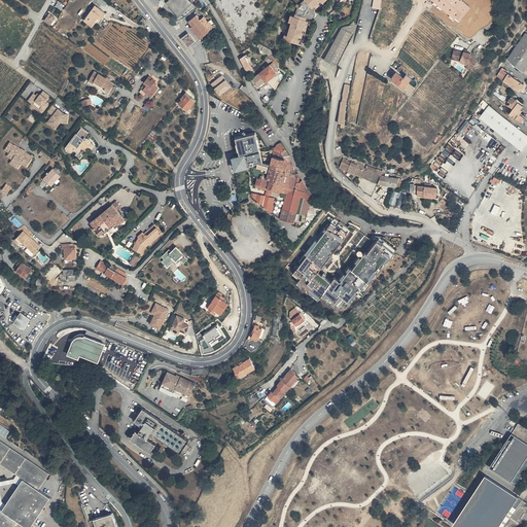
[(191,0),(170,0),(171,5),(179,14),(192,1),(191,0)]
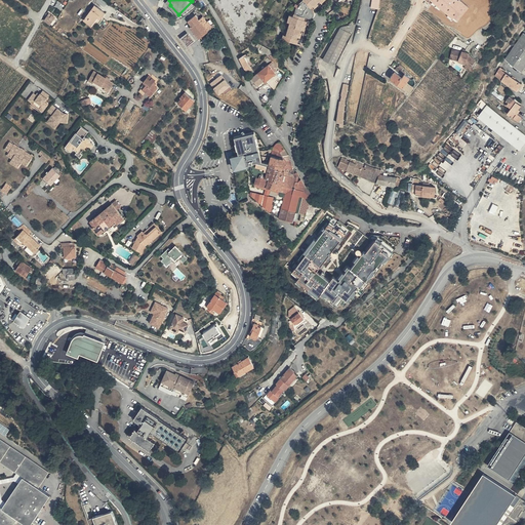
[(294,0),(282,38),(300,43),(309,16),(311,16),(313,15),(314,13),(314,11),(314,9),(323,0),(294,0)]
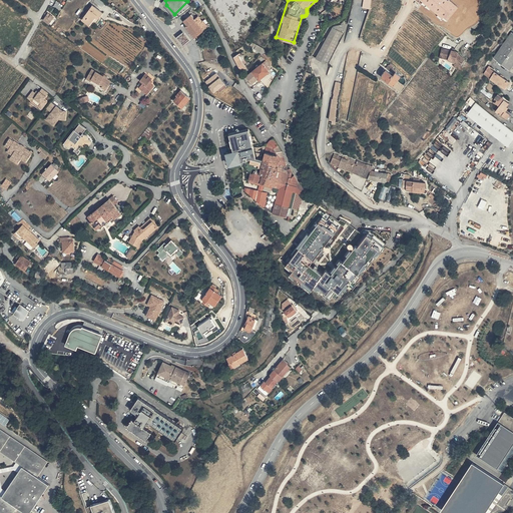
[(421,0),(444,18),(445,16),(449,19),(459,6),(451,0),(421,0)]
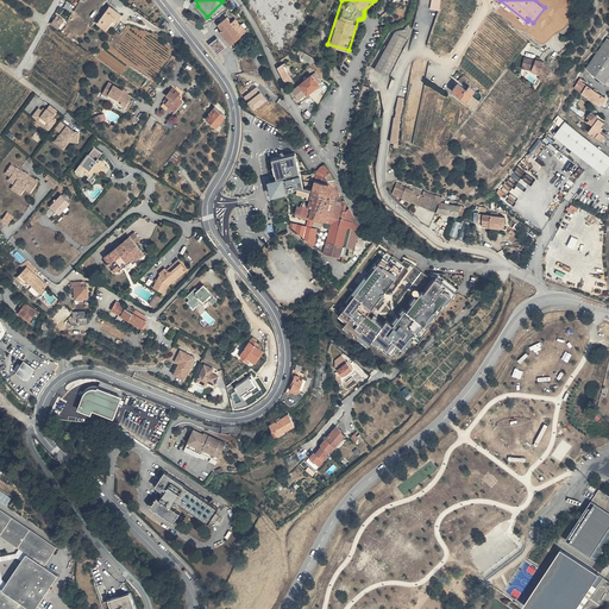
[(129,22),(108,7),(96,24),(115,38),(129,22)]
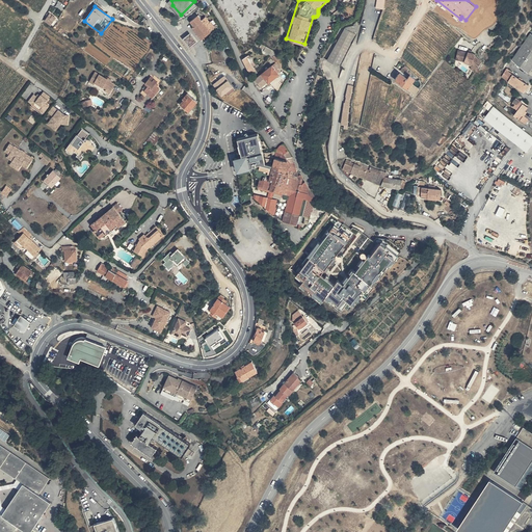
[(206,21),(202,15),(193,21),(196,25),(195,26),(205,38),(218,28),(210,18),(206,21)]
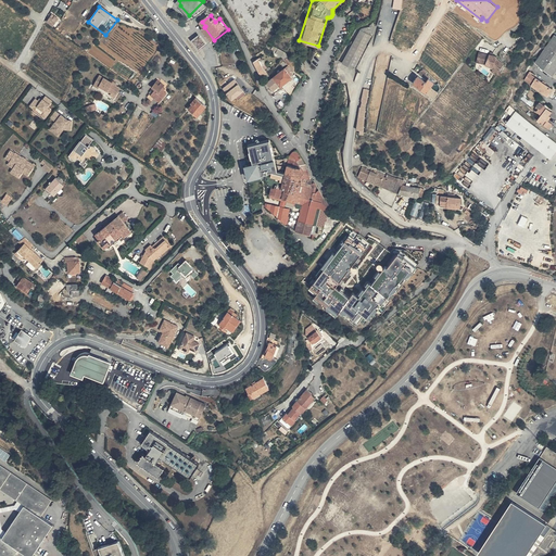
[(51,19),(48,23),(55,27),(60,20),(57,17),(54,20),(51,19)]
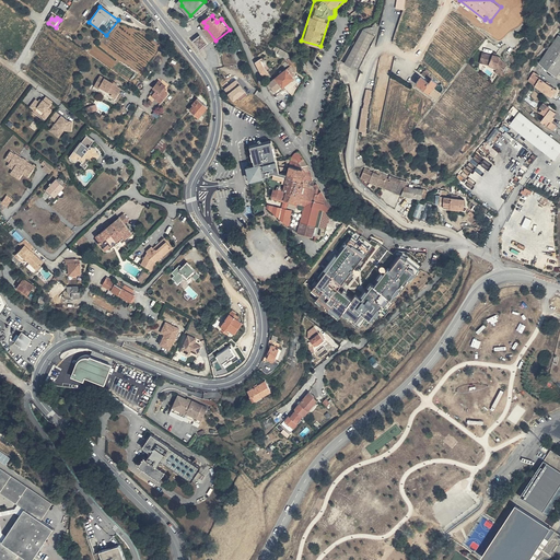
[(375,38),(363,31),(345,65),(357,71),(375,38)]
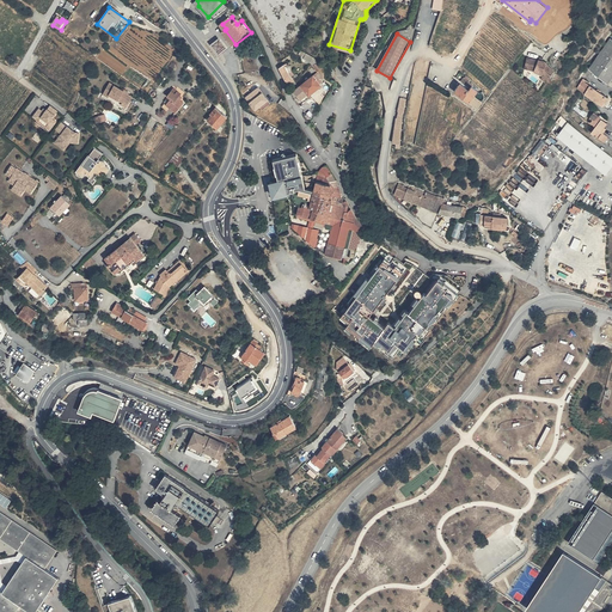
[(212,44),(220,54),(224,51),(226,49),(219,40),(215,42),(212,44)]
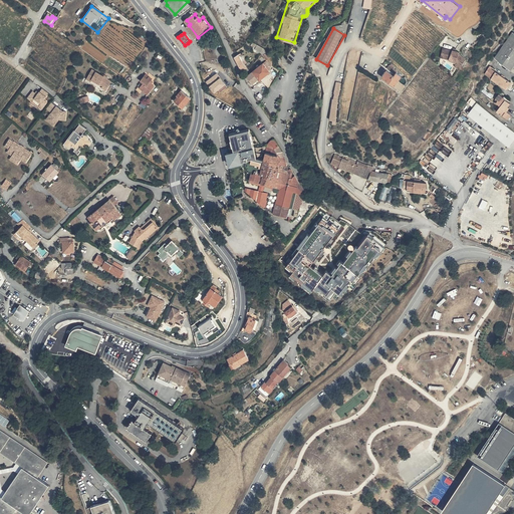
[(513,65),(513,34),(512,33),(494,59),(510,70),(513,65)]
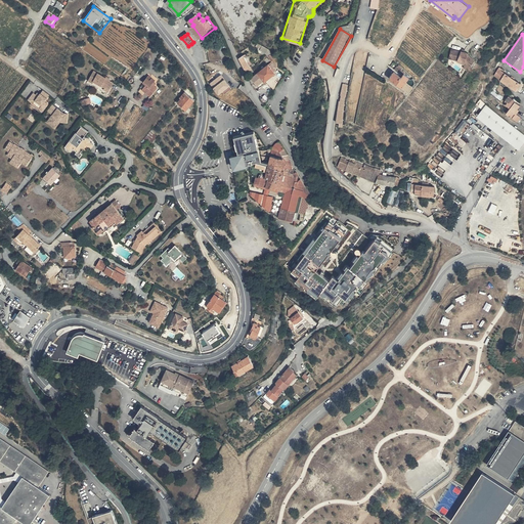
[(267,48),(261,45),(257,49),(264,53),(267,48)]
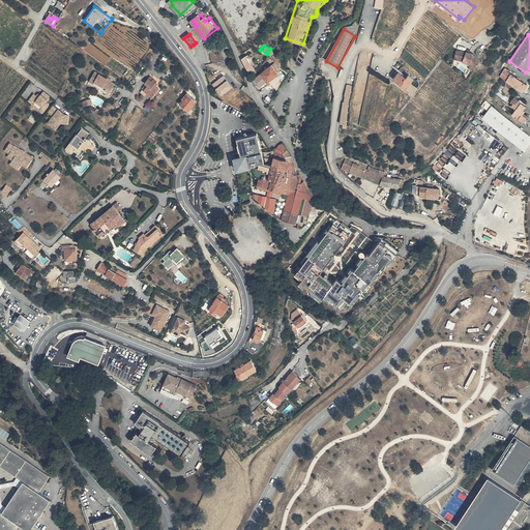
[(475,53),(459,48),(455,57),(468,61),(473,65),(478,69),(484,62),(477,55),(475,53)]
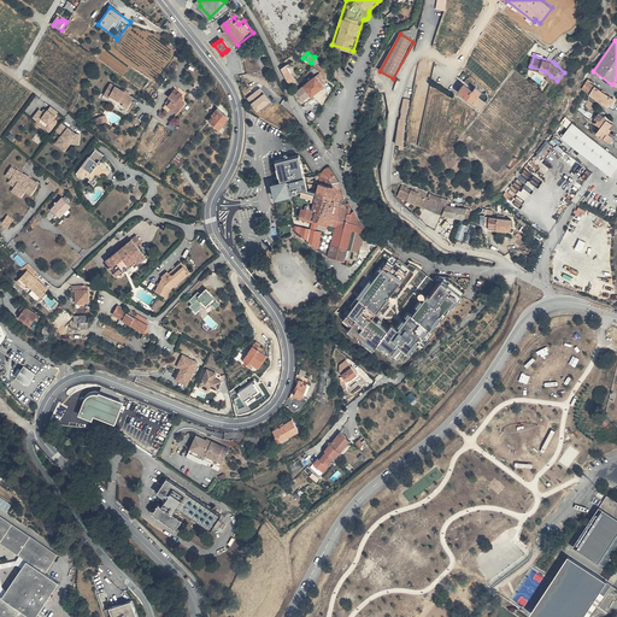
[(315,66),(319,72),(327,68),(322,62),(315,66)]
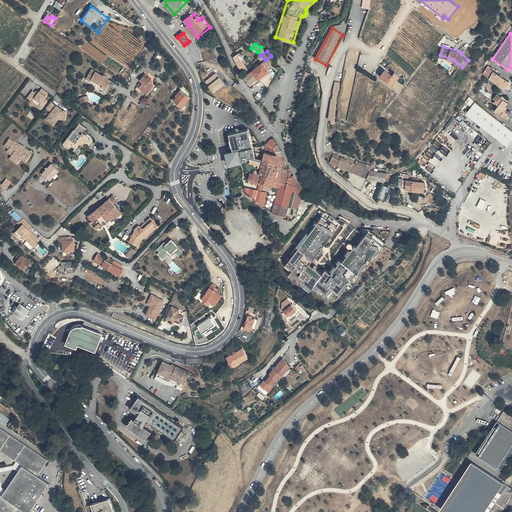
[(241,63),(242,60),(238,53),(234,56),(240,69),(242,66),(242,65),(241,63)]
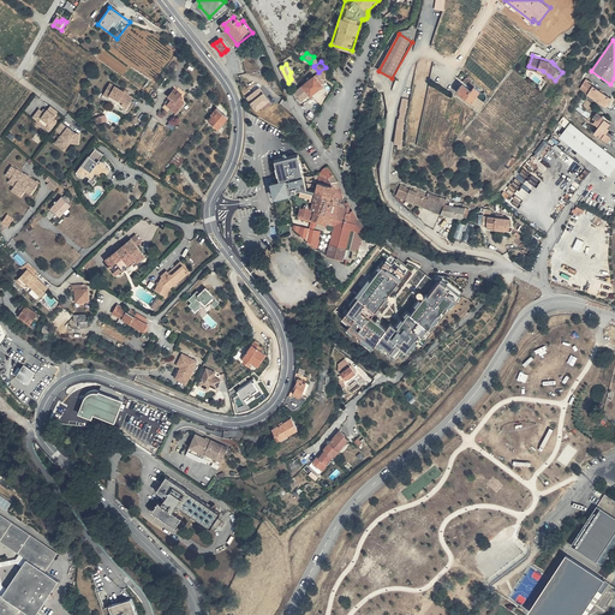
[(315,77),(303,85),(309,93),(311,95),(322,87),(318,82),(323,79),(318,72),(315,77)]
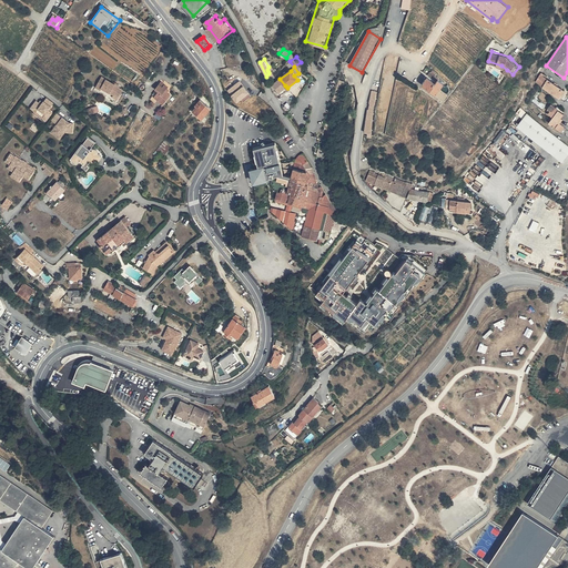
[(434,82),(436,80),(436,79),(437,78),(428,71),(425,75),(434,82)]
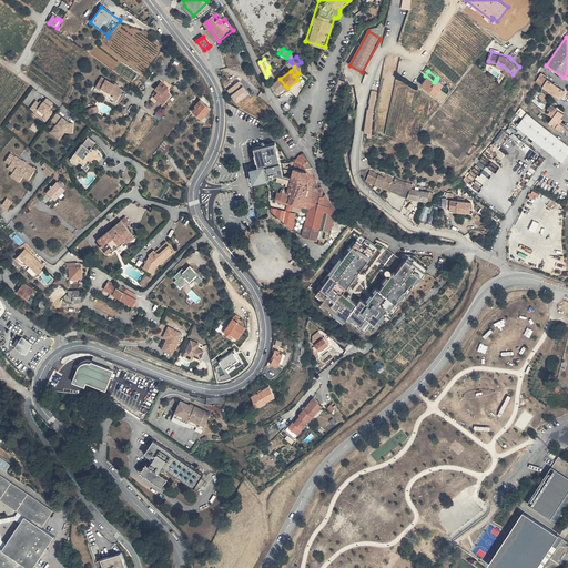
[(567,90),(551,79),(544,73),(539,81),(547,87),(563,99),(567,90)]
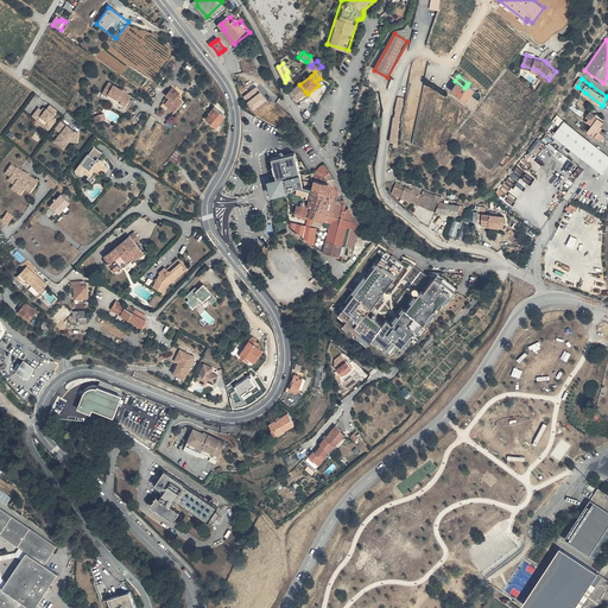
[(106,93),(115,99),(120,90),(121,89),(107,81),(100,93),(105,95),(106,93)]
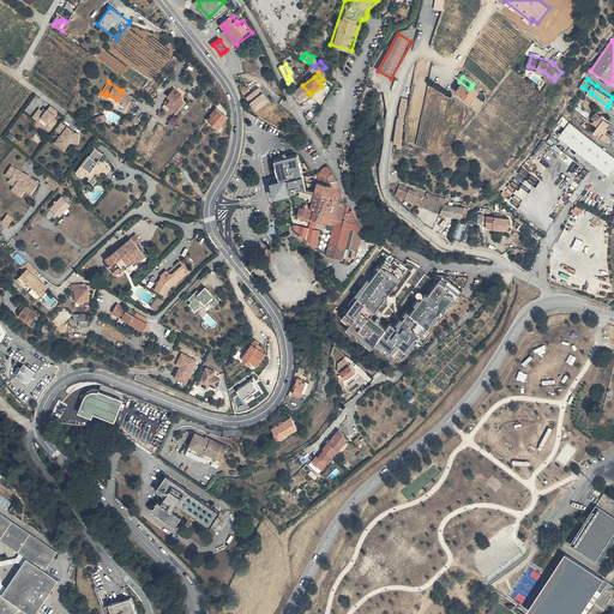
[(471,86),(469,89),(468,90),(459,84),(457,86),(453,92),(468,103),(474,95),(477,90),(471,86)]
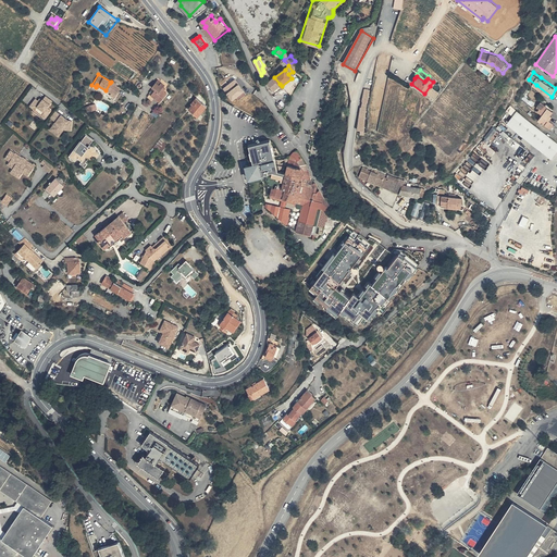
[(273,89),(280,84),(274,77),(268,83),(273,89)]
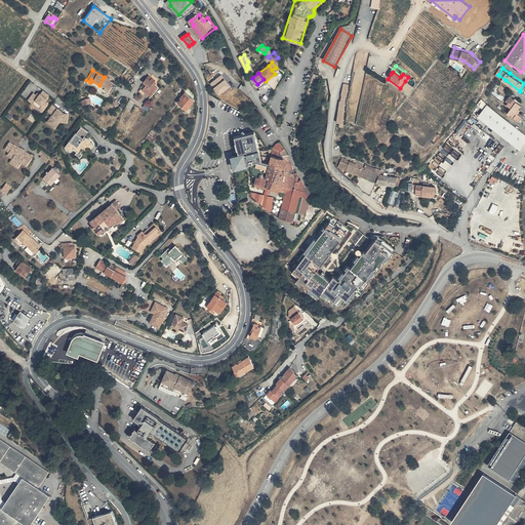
[(223,74),(211,83),(219,93),(231,85),(223,74)]
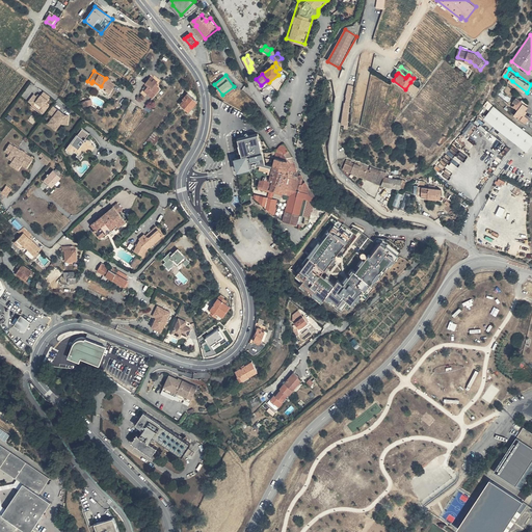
[(154,79),(151,76),(147,81),(150,84),(148,86),(144,90),(153,97),(159,89),(155,85),(157,82),(154,80),(154,79)]
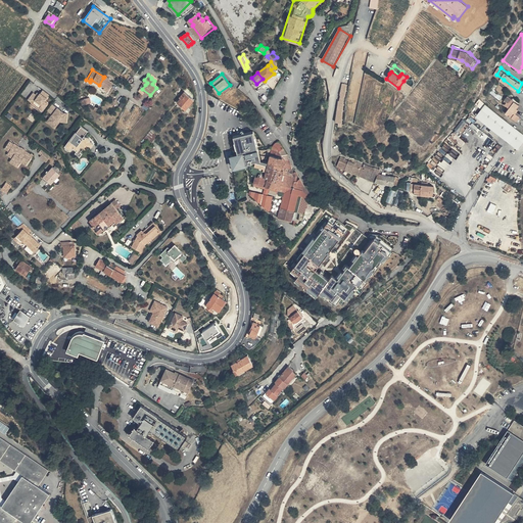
[(103,78),(99,85),(103,87),(104,85),(108,88),(111,83),(107,80),(103,78)]
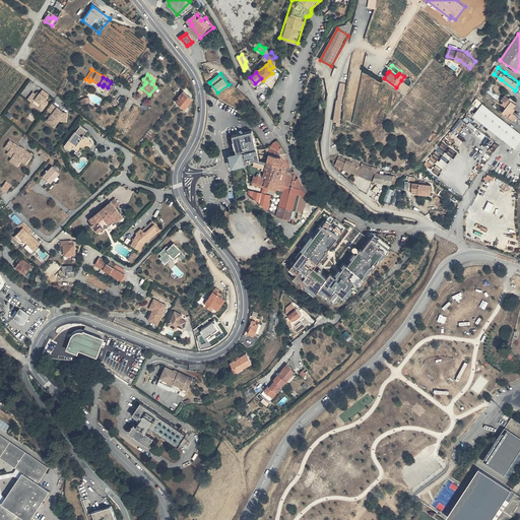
[(401,80),(396,87),(404,93),(409,86),(401,80)]
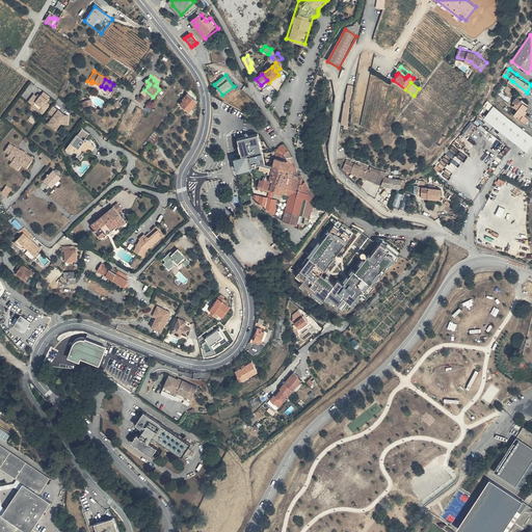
[(346,84),(343,128),(349,128),(352,84),(346,84)]
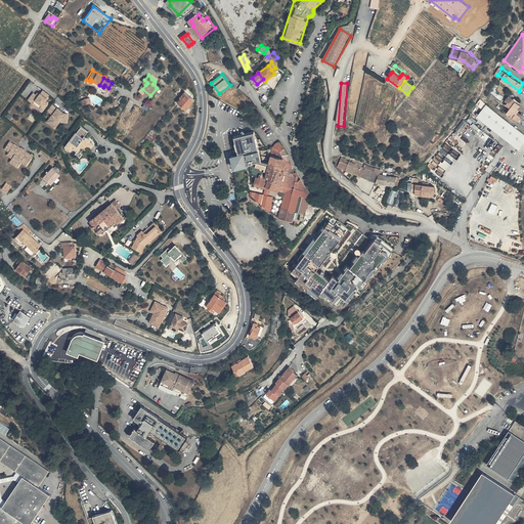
[(193,94),(188,89),(181,97),(182,98),(178,102),(179,103),(186,110),(194,100),(191,97),(193,94)]
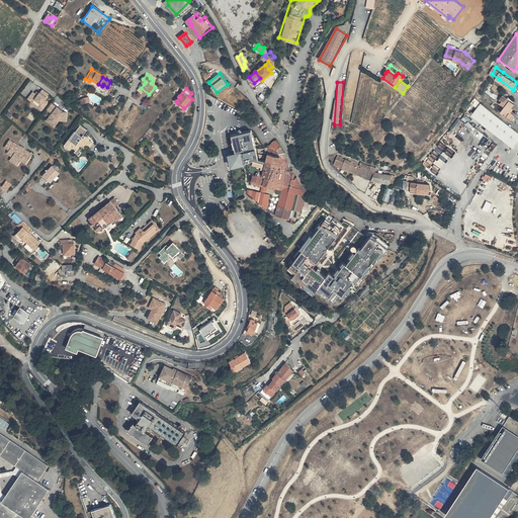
[(47,96),(40,91),(37,95),(35,97),(33,96),(31,94),(26,100),(30,104),(33,101),(37,104),(34,107),(40,111),(46,105),(42,102),(47,96)]
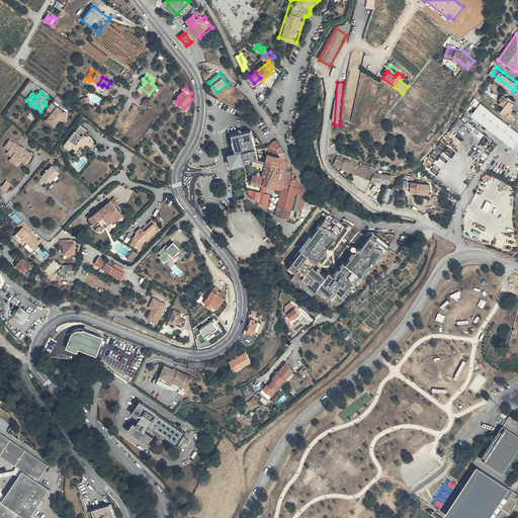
[(503,104),(506,107),(509,106),(513,109),(515,107),(517,104),(510,99),(508,103),(506,101),(503,104)]
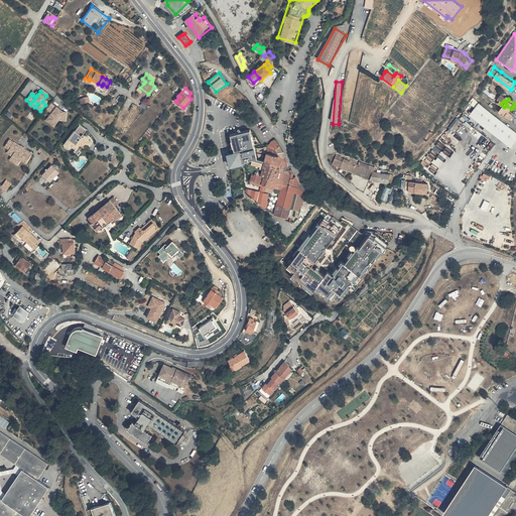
[(47,110),(52,113),(48,120),(53,124),(58,115),(68,116),(69,112),(63,111),(52,103),(47,110)]
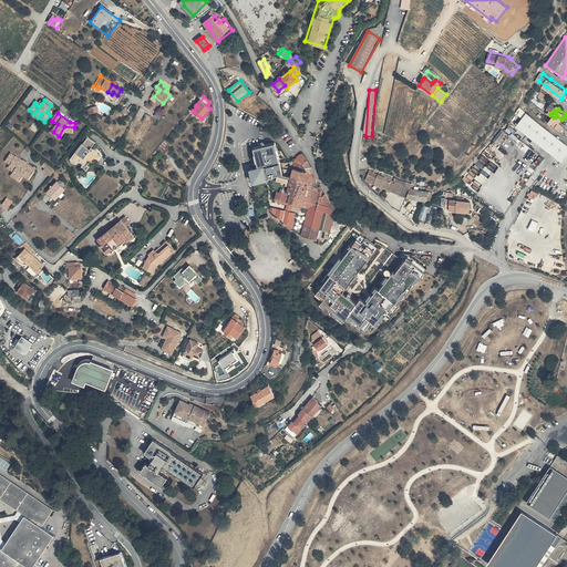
[(566,155),(566,145),(526,114),(516,126),(563,162),(566,155)]
